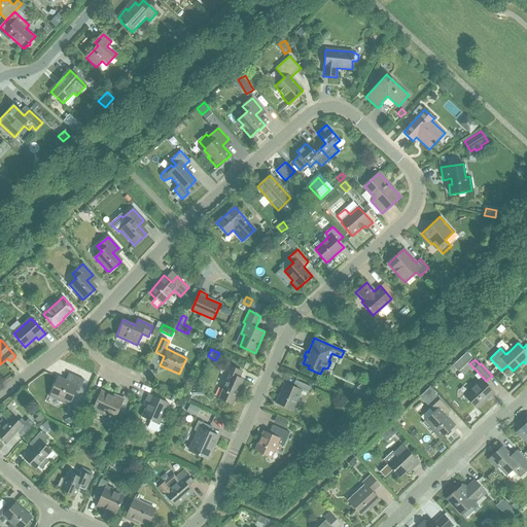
[(218,398),(233,405),(243,380),(239,378),(242,372),(226,365),(224,372),(230,374),(218,398)]
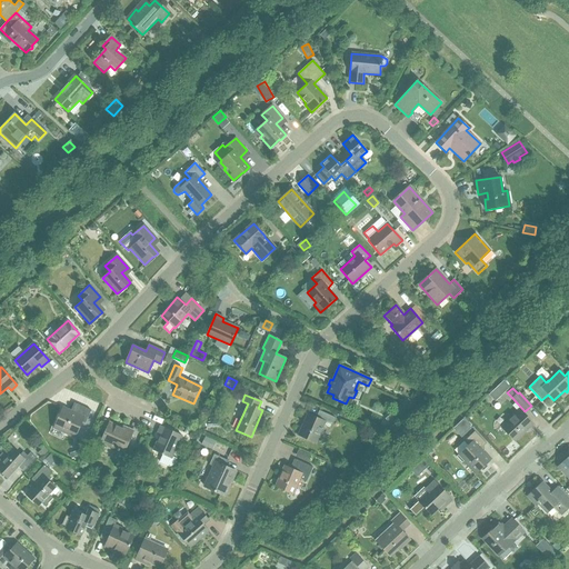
[(87,418),(91,410),(77,405),(73,411),(63,407),(55,426),(66,430),(65,433),(75,438),(85,417),(87,418)]
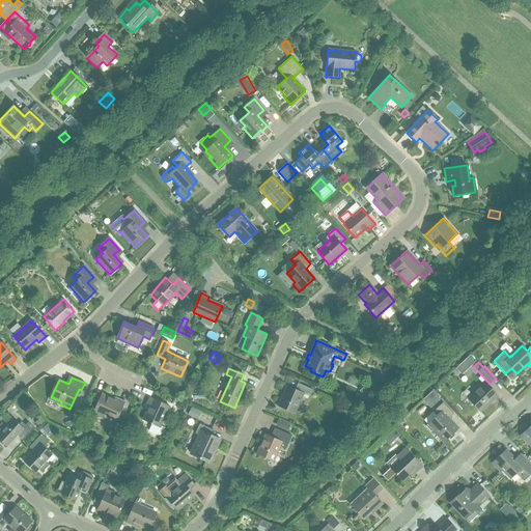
[(308,399),(313,390),(298,383),(295,389),(287,386),(278,407),(295,414),(302,397),(308,399)]
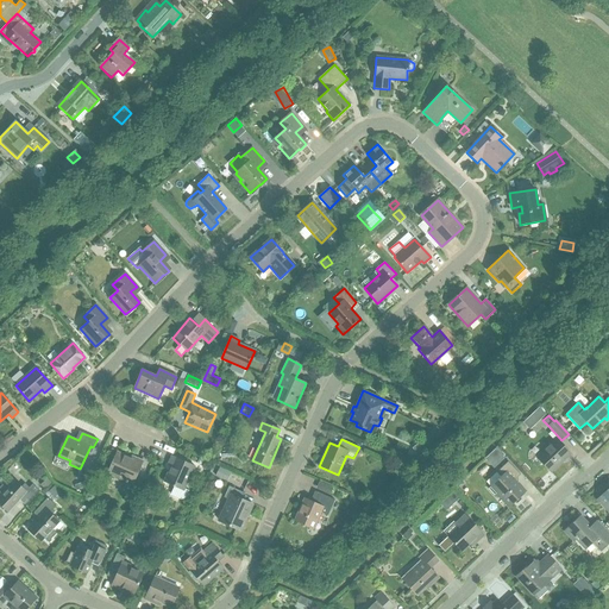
[(416,446),(421,452),(429,445),(426,439),(416,446)]
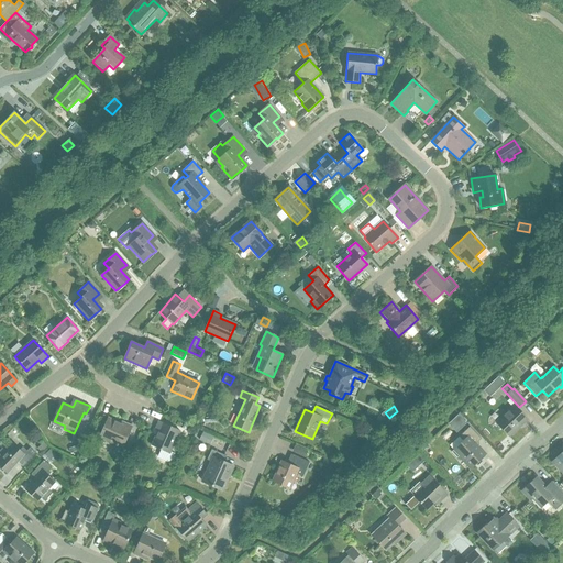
[(496,422),(509,437),(528,419),(515,406),(496,422)]
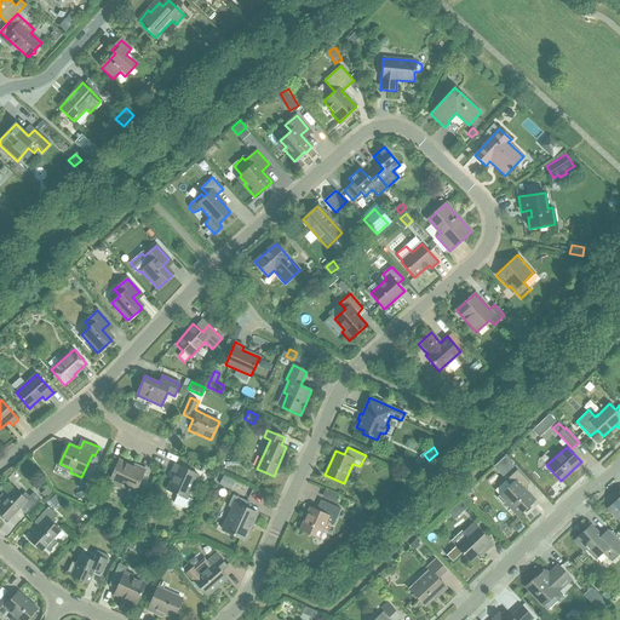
[(109,482),(136,494),(145,471),(119,460),(109,482)]
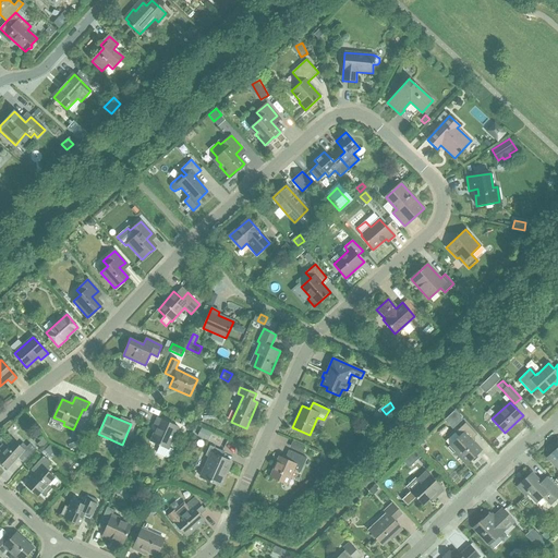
[(150,441),(159,446),(156,453),(165,458),(166,458),(168,457),(170,456),(171,455),(173,450),(168,448),(178,426),(157,417),(154,425),(157,426),(150,441)]
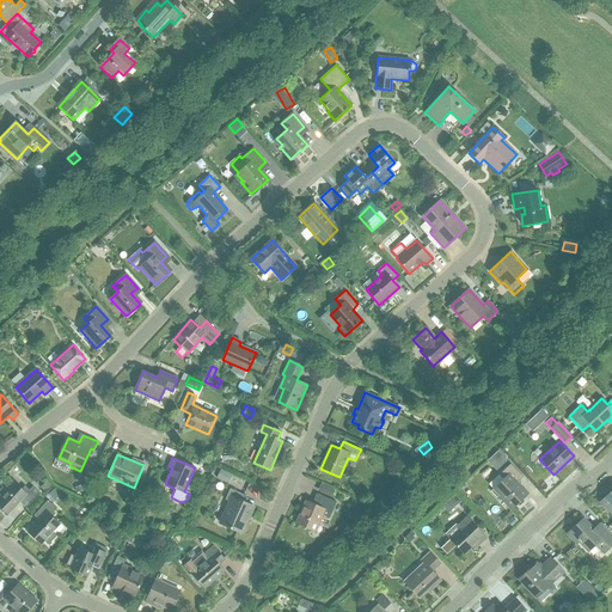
[(522,500),(528,495),(516,483),(522,477),(510,464),(501,472),(506,477),(490,491),(497,497),(499,496),(512,509),(518,505),(519,507),(525,502),(522,500)]
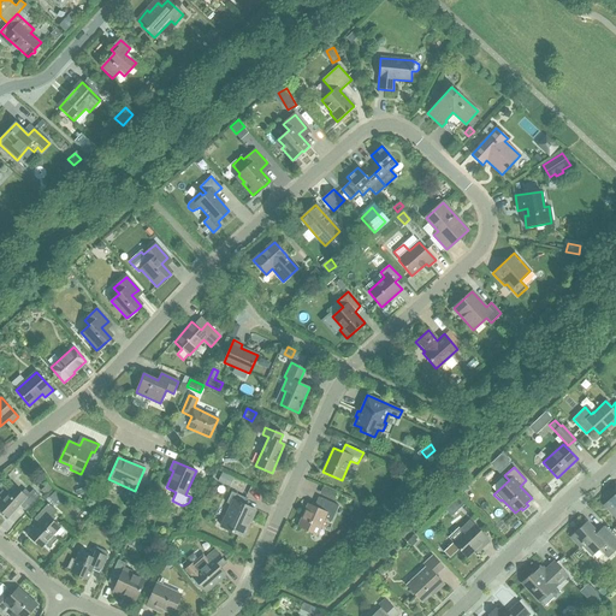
[(223,472),(218,480),(230,486),(234,477),(223,472)]
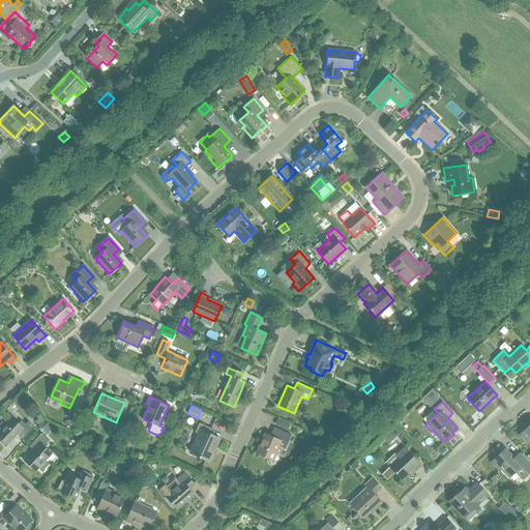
[(22,439),(33,427),(28,421),(25,424),(22,420),(19,423),(13,419),(7,425),(3,421),(0,423),(0,432),(4,436),(0,439),(7,445),(17,435),(22,439)]
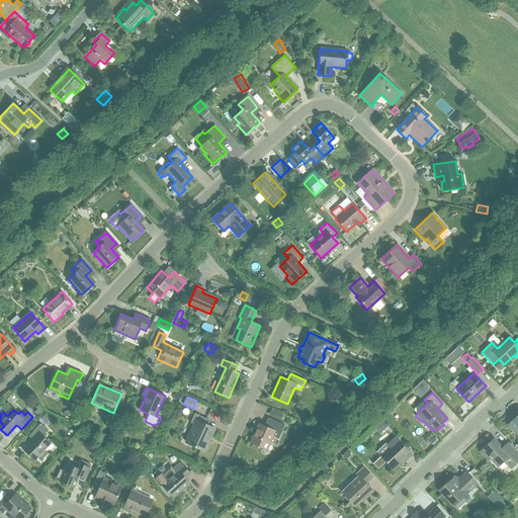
[(49,413),(44,417),(48,422),(53,419),(49,413)]
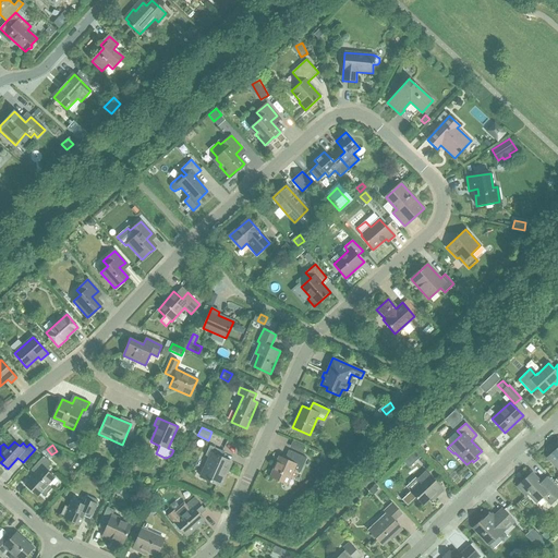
[(201,477),(220,486),(231,462),(221,458),(223,452),(209,446),(205,456),(209,458),(201,477)]
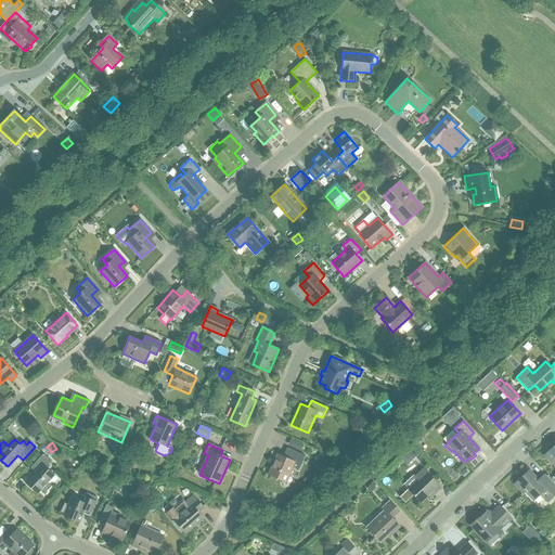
[(554,446),(545,455),(554,465),(554,446)]
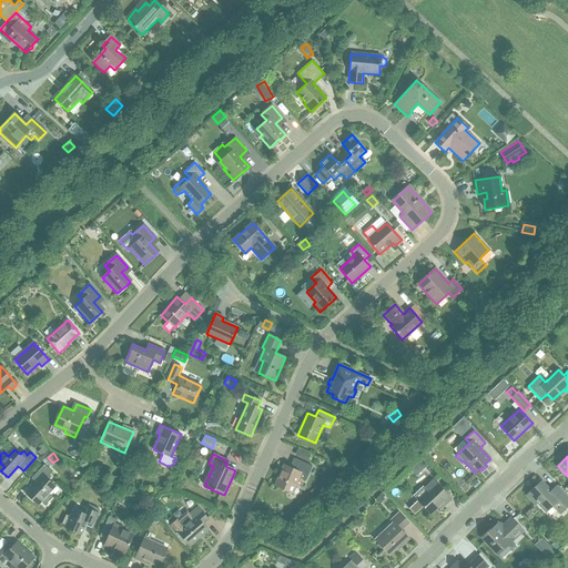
[(306,480),(312,466),(296,459),(293,468),(284,464),(274,486),(293,494),(300,478),(306,480)]
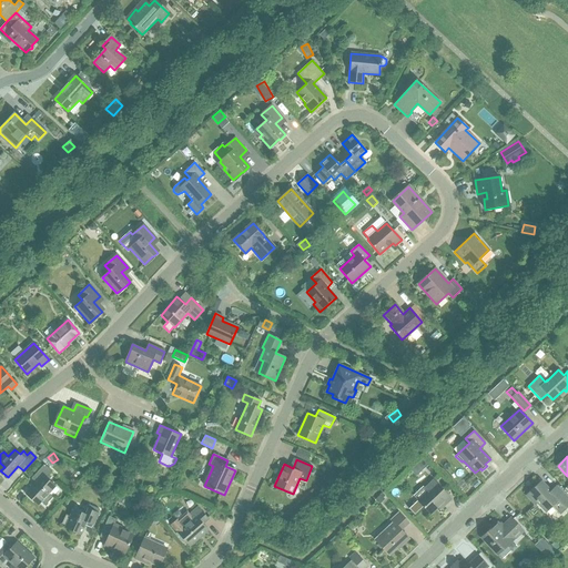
[(48,493),(54,486),(48,480),(51,477),(47,473),(50,469),(44,465),(31,478),(37,484),(27,495),(33,501),(38,497),(46,505),(53,497),(48,493)]
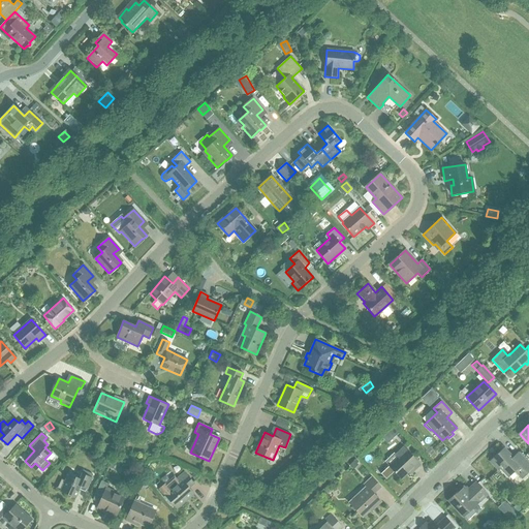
[(390,466),(381,474),(386,479),(395,472),(401,478),(412,468),(414,470),(421,465),(404,447),(396,455),(398,458),(389,466),(390,466)]
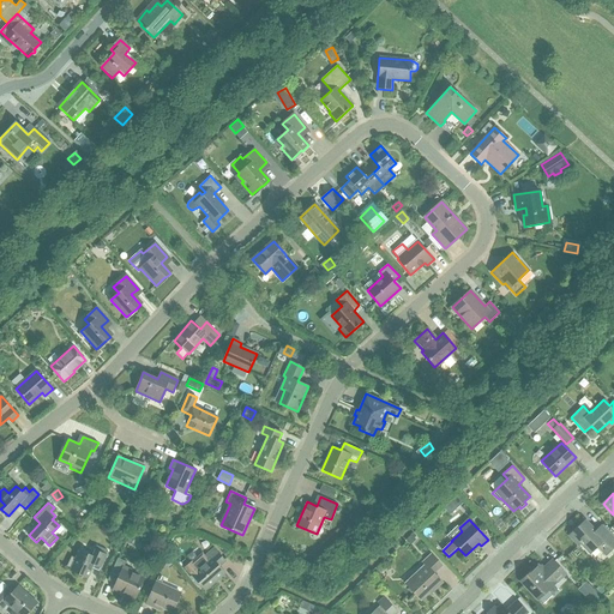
[(597,547),(606,555),(613,547),(613,539),(602,525),(595,531),(585,521),(569,536),(578,545),(581,543),(590,553),(597,547)]
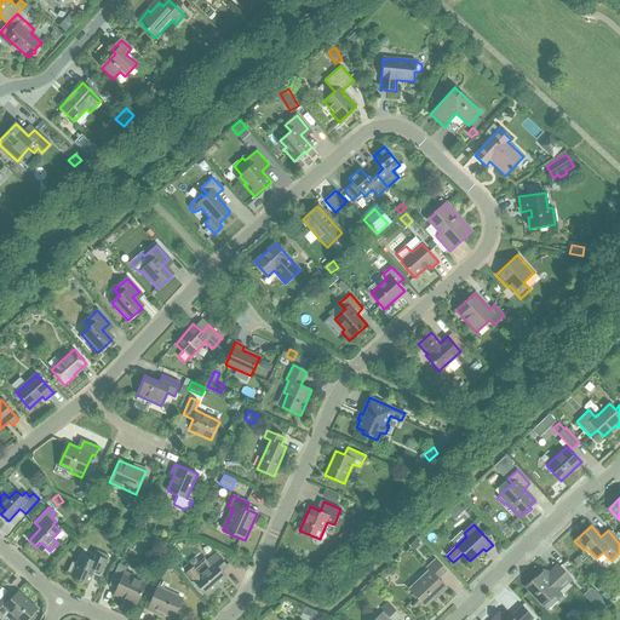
[(97,551),(96,555),(93,561),(80,555),(76,563),(72,562),(68,572),(80,578),(79,580),(89,584),(93,574),(99,577),(109,556),(97,551)]
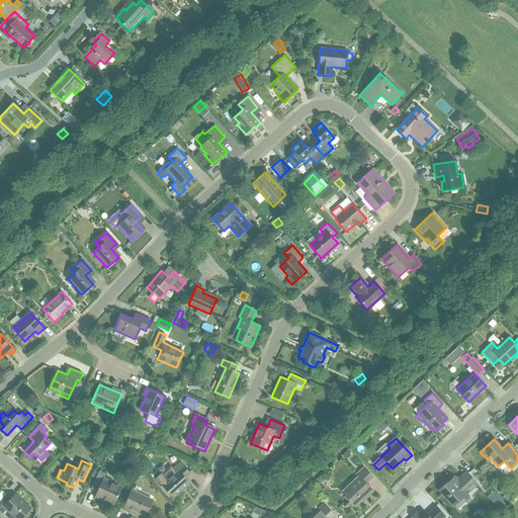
[(162,475),(157,479),(162,485),(173,498),(190,484),(185,478),(190,473),(180,462),(172,469),(170,467),(162,476),(162,475)]
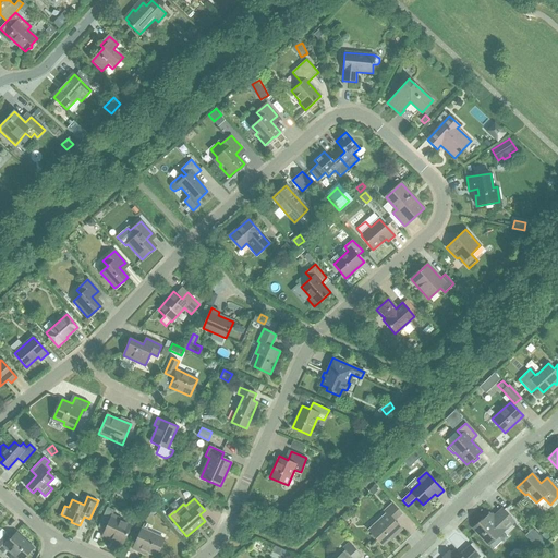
[(370,532),(383,545),(393,535),(395,536),(402,530),(393,521),(401,513),(391,504),(384,511),(386,513),(377,521),(379,523),(370,532)]
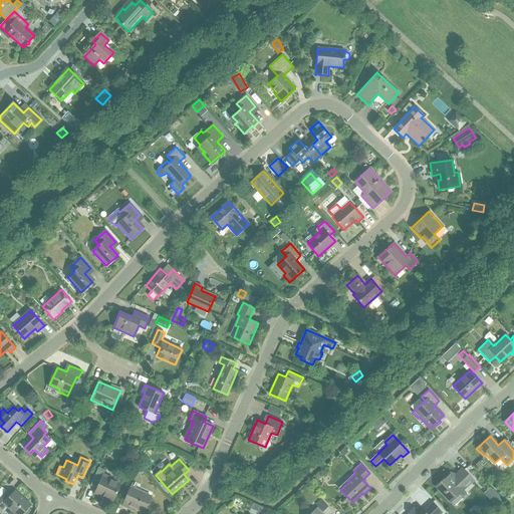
[(101,495),(113,500),(120,484),(108,479),(109,477),(103,475),(105,470),(98,467),(90,485),(96,488),(94,494),(100,497),(101,495)]
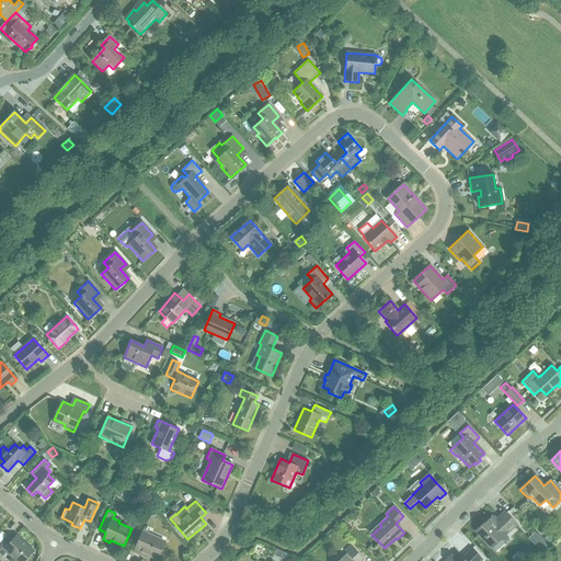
[(491,516),(476,531),(491,548),(516,524),(506,513),(496,522),(491,516)]
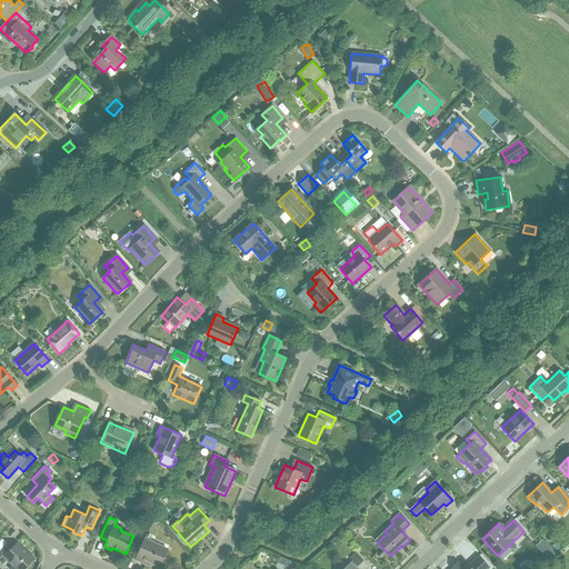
[(145,560),(160,567),(168,550),(145,539),(135,560),(142,563),(145,560)]
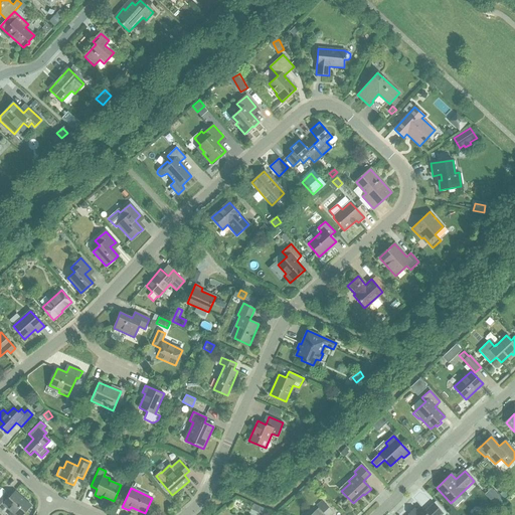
[(6,507),(14,514),(22,514),(31,506),(15,491),(10,496),(6,492),(0,497),(0,508),(3,511),(6,507)]
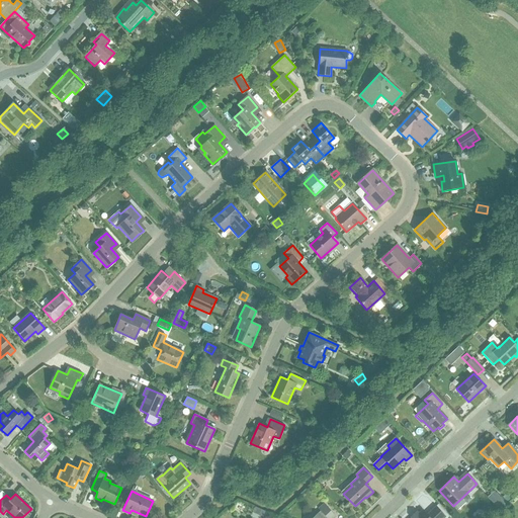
[(501,499),(497,503),(501,507),(505,503),(501,499)]
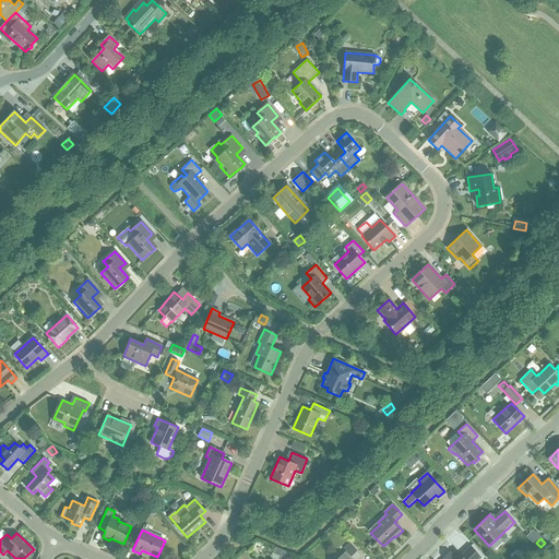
[(359,558),(363,557),(349,544),(344,549),(347,552),(344,555),(343,554),(336,558),(359,558)]
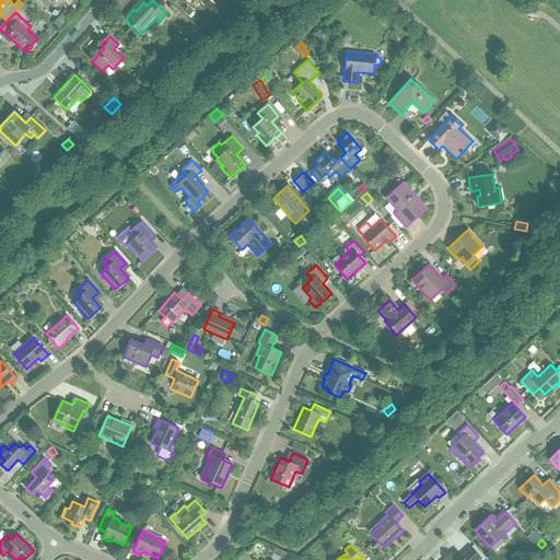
[(451,552),(444,559),(479,559),(481,559),(471,547),(462,557),(456,551),(453,555),(451,552)]
